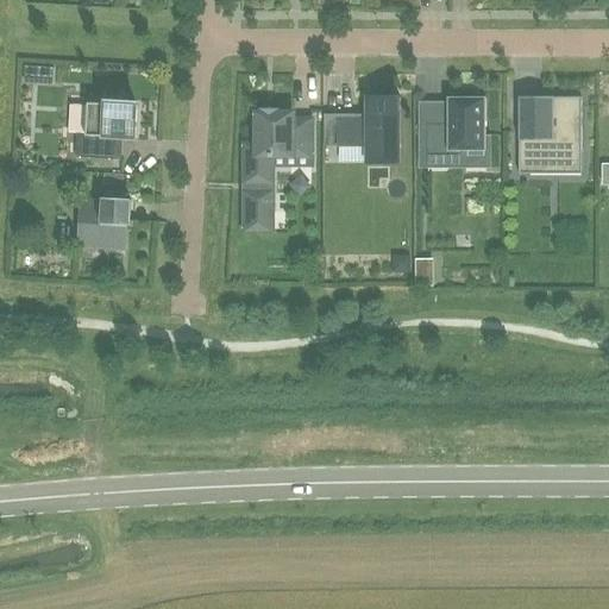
[(366,81),(349,82),(350,112),(368,111),(366,81)]
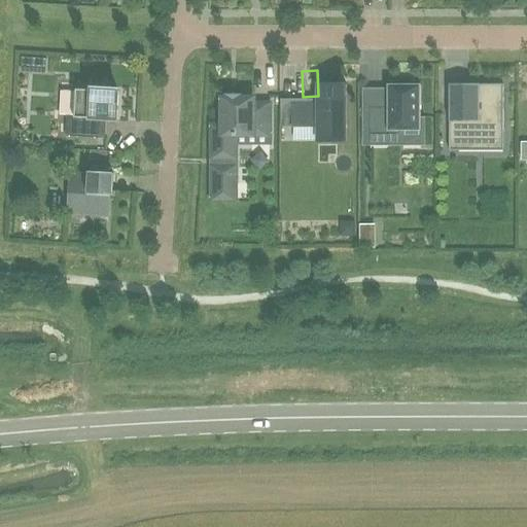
[(347,84),(318,84),(319,103),(293,104),(293,127),(319,127),(319,141),(347,141),(347,84)]
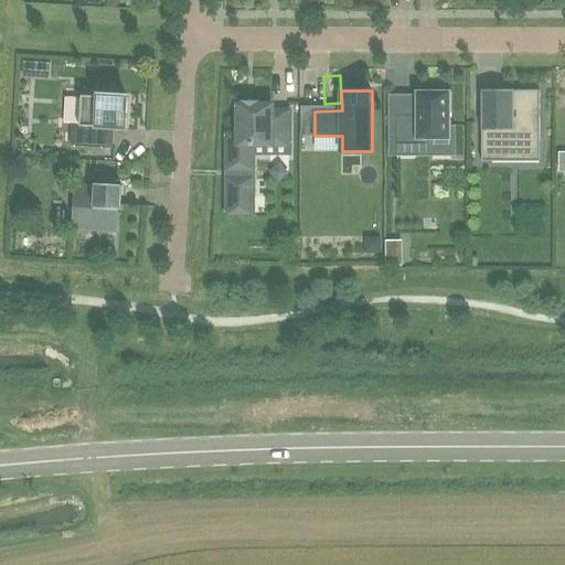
[(412,95),(385,95),(385,156),(451,156),(451,125),(447,125),(447,91),(412,91),(412,95)]
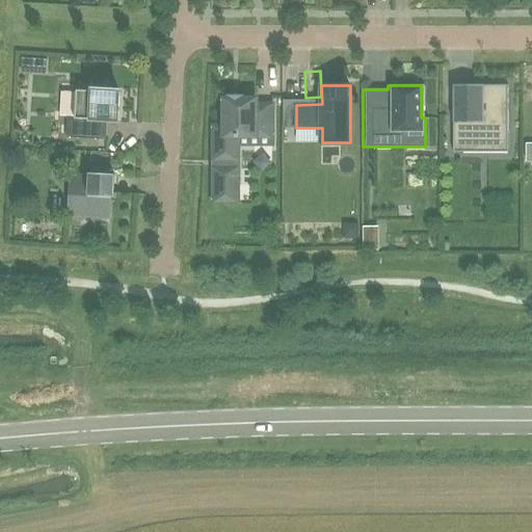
[(508,139),(508,85),(488,85),(488,87),(467,86),(467,105),(453,105),(453,152),(462,153),(462,139),(508,139)]
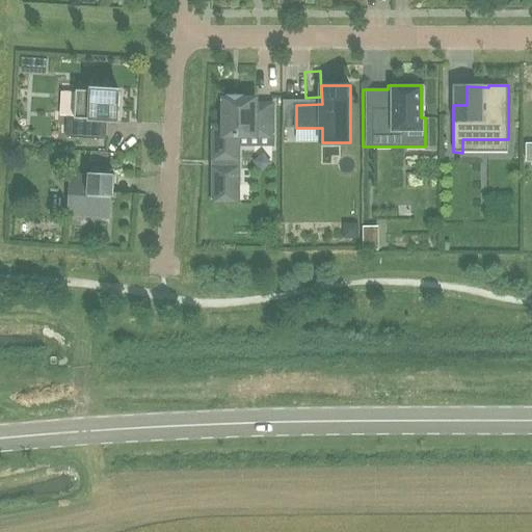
[(118,122),(120,92),(107,92),(107,87),(90,86),(90,91),(77,90),(75,117),(68,117),(67,137),(100,139),(101,121),(118,122)]
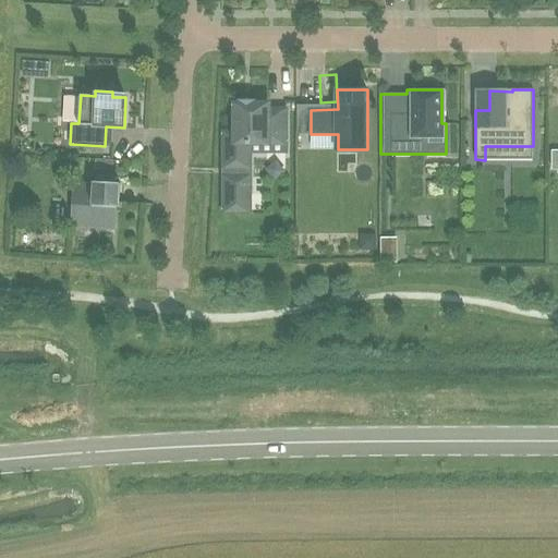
[(237,105),(237,134),(226,134),(226,167),(230,167),(230,178),(226,178),(226,211),(250,211),(250,178),(240,178),(240,167),(250,167),(250,145),(251,145),(251,144),(286,144),(286,111),(269,111),(269,105),(254,105),(254,104),(242,104),(242,105),(237,105)]
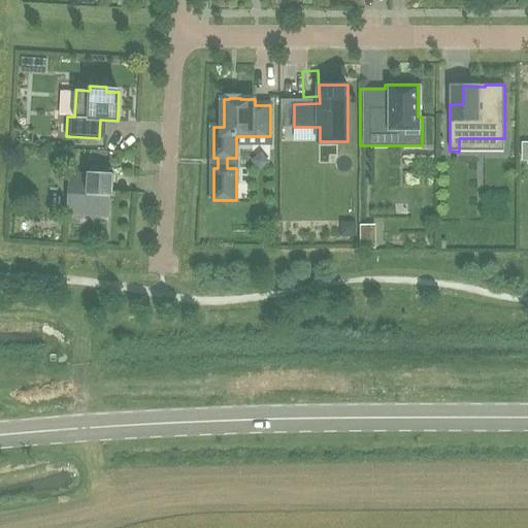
[(107,213),(108,196),(112,196),(113,173),(89,172),(89,175),(75,174),(74,190),(72,190),(71,213),(93,215),(93,212),(107,213)]
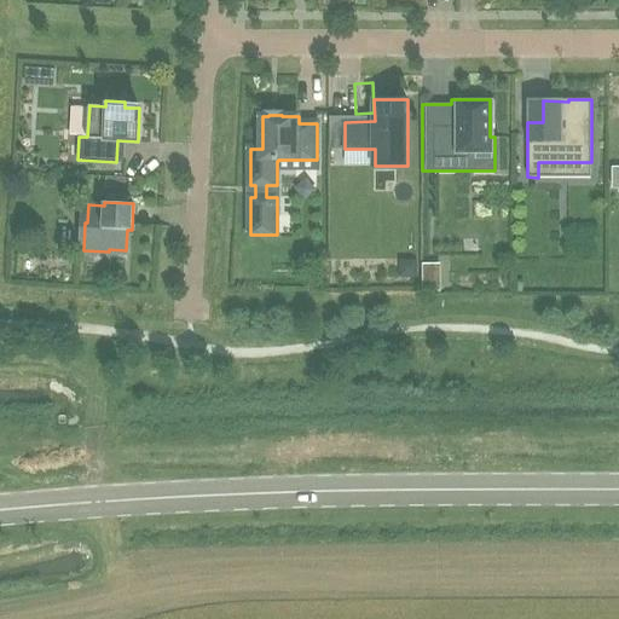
[(400,278),(417,278),(417,260),(406,260),(400,267),(400,278)]
